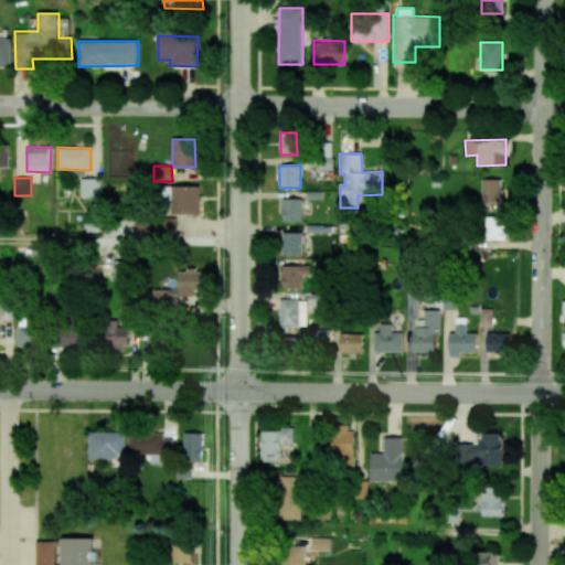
[(98,198),(98,179),(81,178),(81,196),(98,198)]
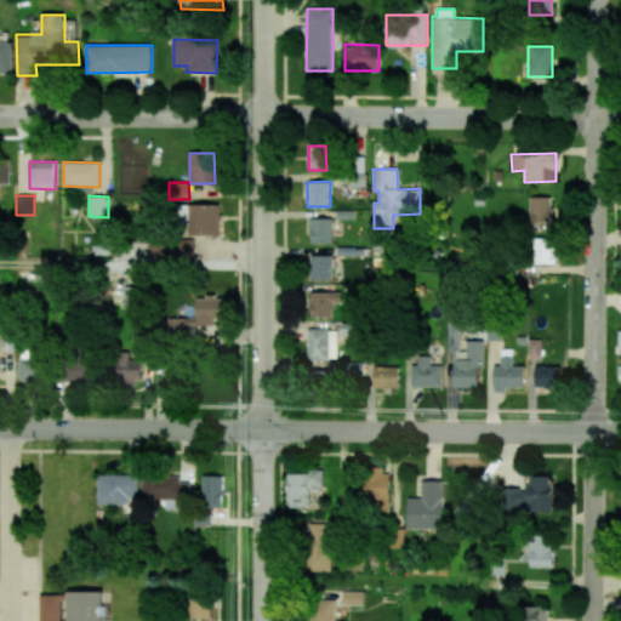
[(551,222),(550,197),(529,197),(529,223),(551,222)]
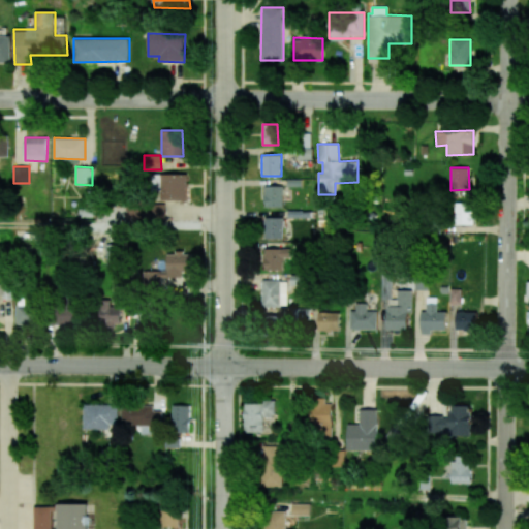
[(187,175),(156,174),(156,200),(126,200),(126,219),(165,219),(165,200),(187,200),(187,175)]
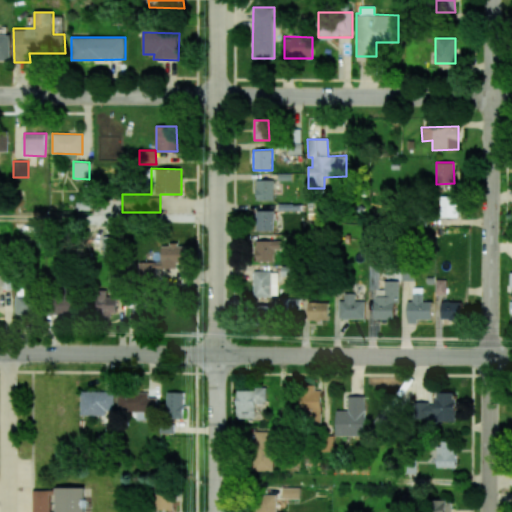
[(274,180),(258,180),(258,200),(274,200),(274,180)]
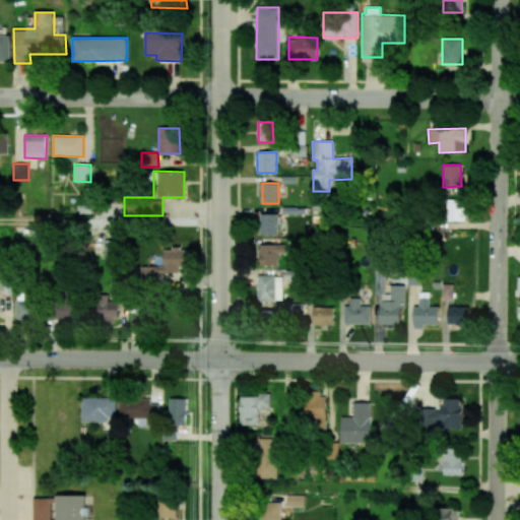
[(465,221),(466,199),(448,199),(448,220),(465,221)]
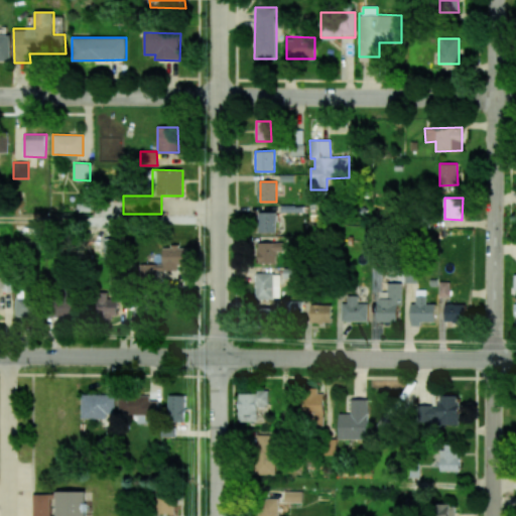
[(276,213),(259,212),(258,233),(276,233),(276,213)]
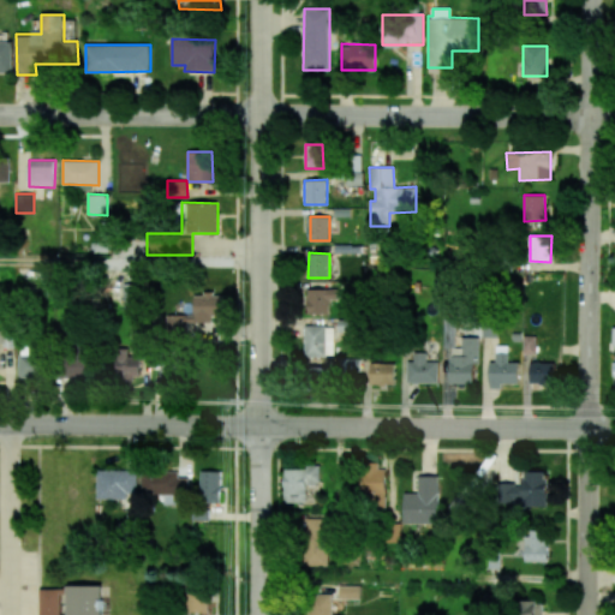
[(139,285),(121,285),(121,309),(141,308),(139,285)]
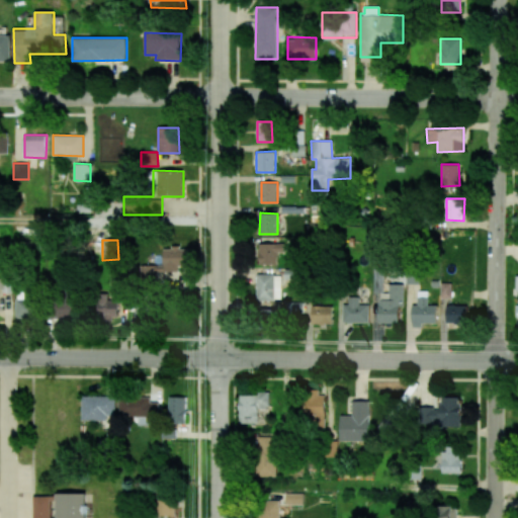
[(259,264),(277,264),(277,253),(285,253),(285,244),(259,244),(259,264)]
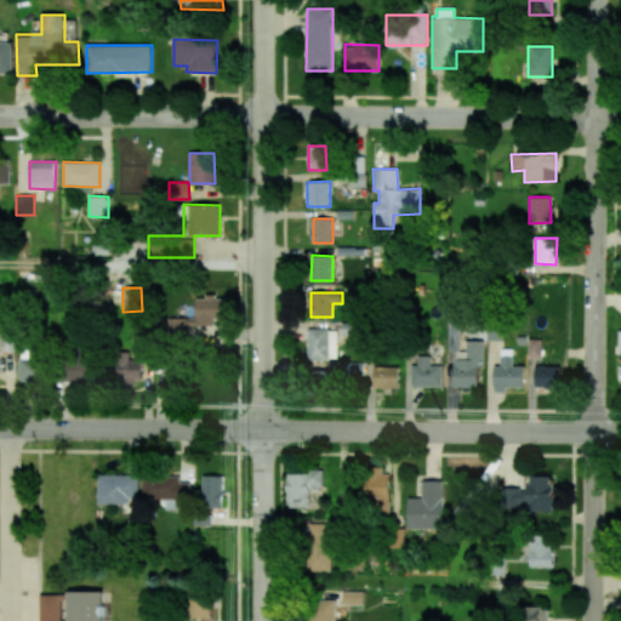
[(195,318),(169,318),(167,335),(188,336),(188,325),(206,326),(206,337),(224,337),(224,298),(197,298),(195,318)]
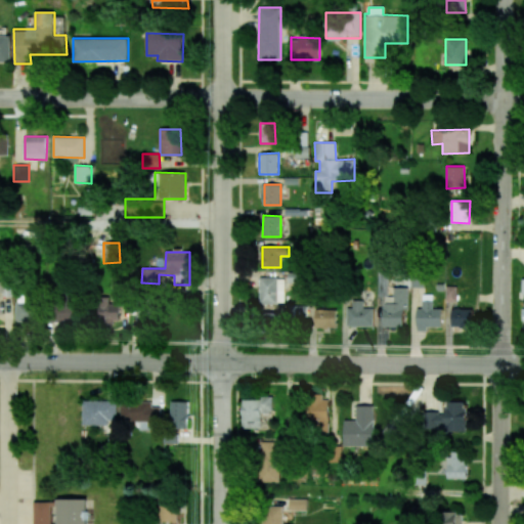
[(378,296),(387,297),(388,275),(379,275),(378,296)]
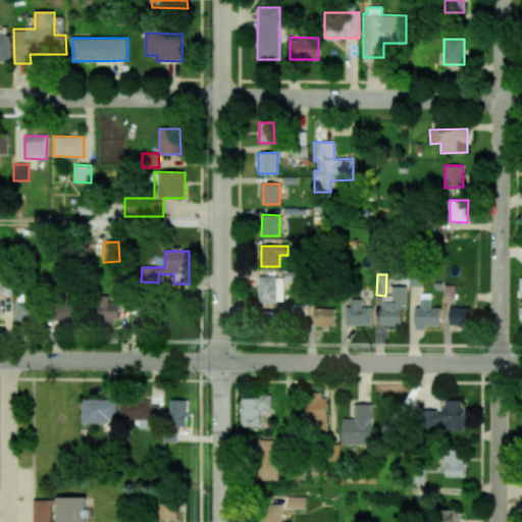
[(283,276),(258,277),(259,303),(283,302),(283,276)]
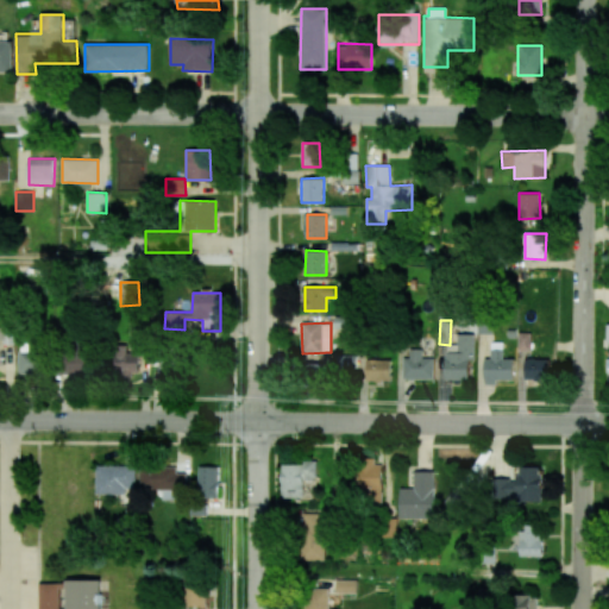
[(0,341),(13,343),(13,327),(0,326),(0,341)]
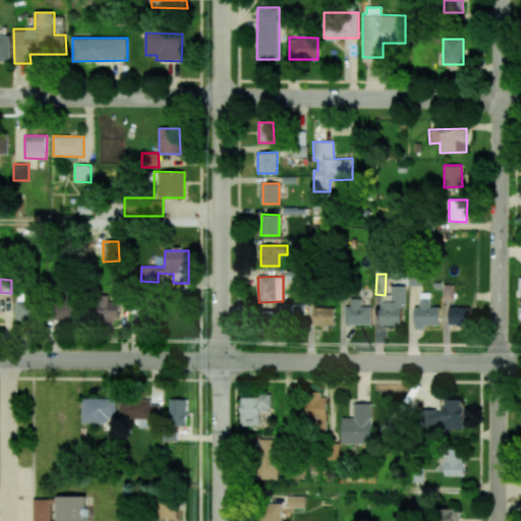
[(404,285),(391,285),(391,295),(382,295),(381,325),(403,325),(404,285)]
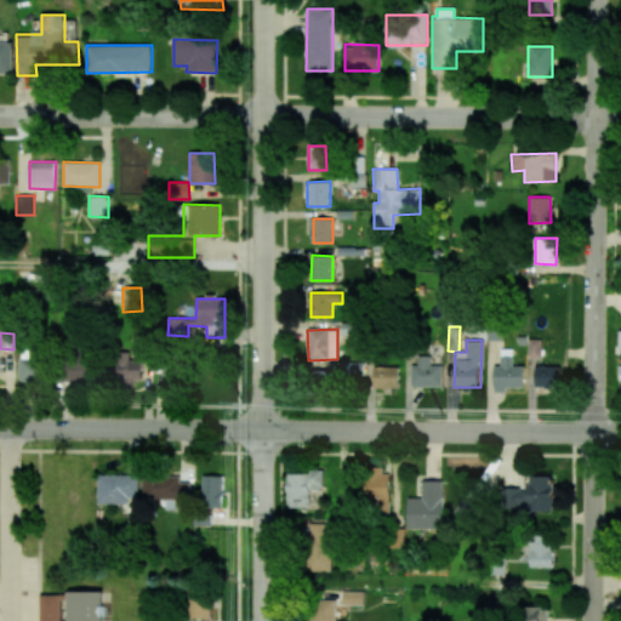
[(20,380),(41,381),(41,349),(20,349),(20,380)]
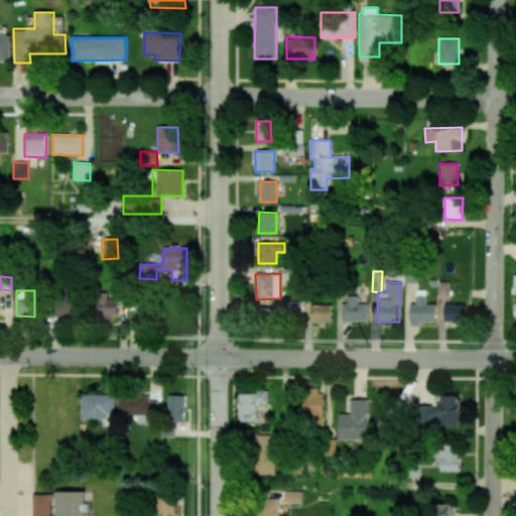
[(435,324),(435,304),(426,304),(426,290),(415,290),(416,304),(410,304),(410,324),(435,324)]
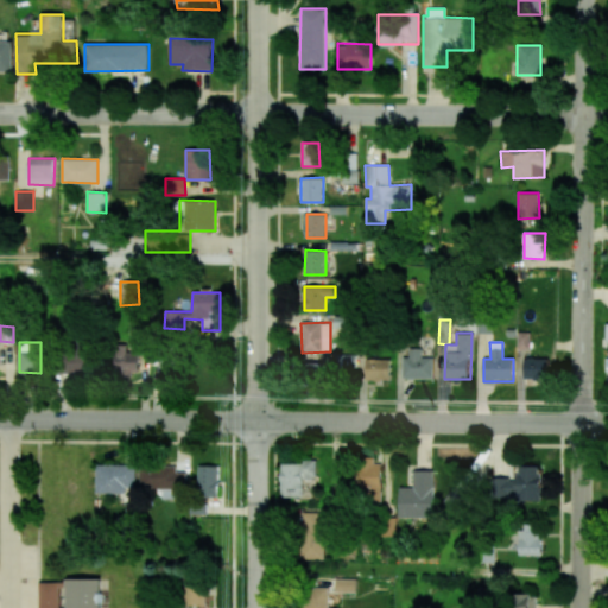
[(138,375),(139,344),(114,344),(114,375),(138,375)]
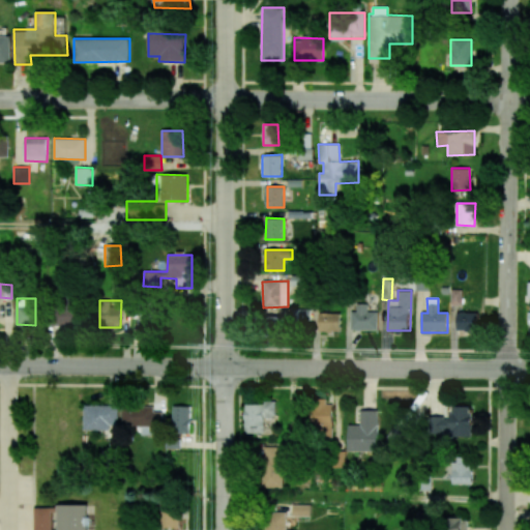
[(351,329),(377,330),(378,312),(367,312),(367,303),(357,303),(357,311),(351,311),(351,329)]
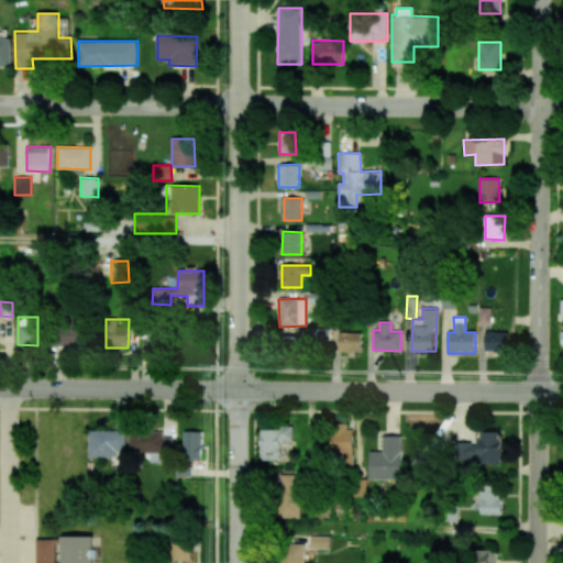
[(83,345),(83,328),(54,329),(55,346),(83,345)]
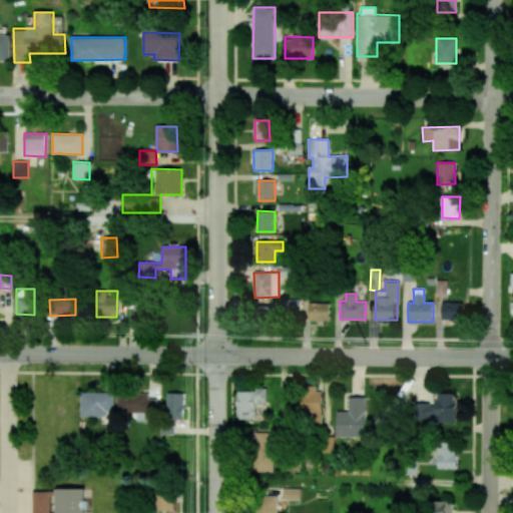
[(330,304),(310,303),(309,320),(330,321),(330,304)]
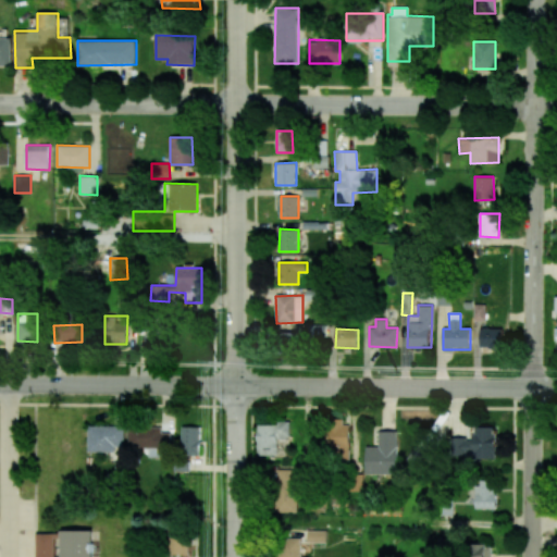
[(480,348),(503,348),(503,329),(480,329),(480,348)]
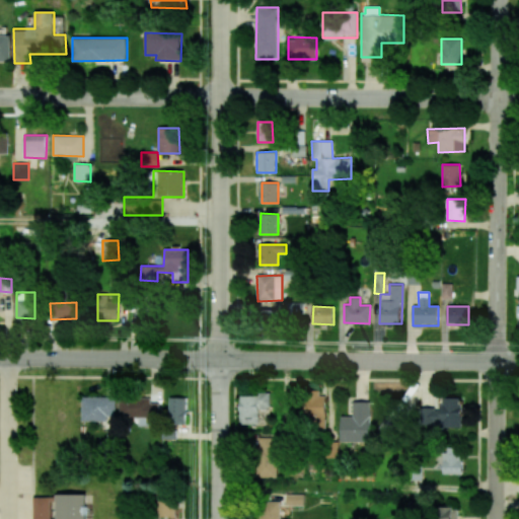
[(324,392),(304,393),(305,429),(325,429),(324,392)]
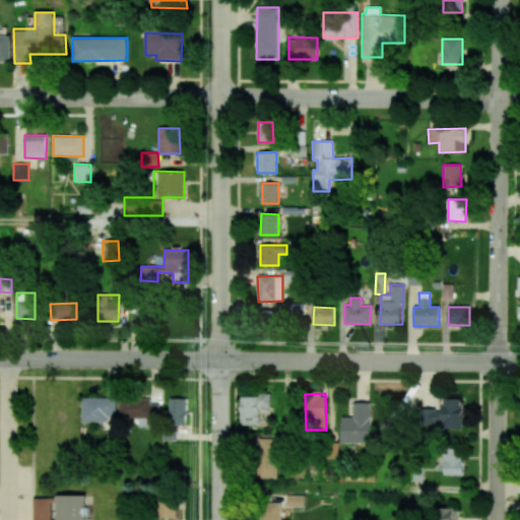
[(241,395),(240,425),(259,425),(259,409),(270,409),(270,395),(241,395)]
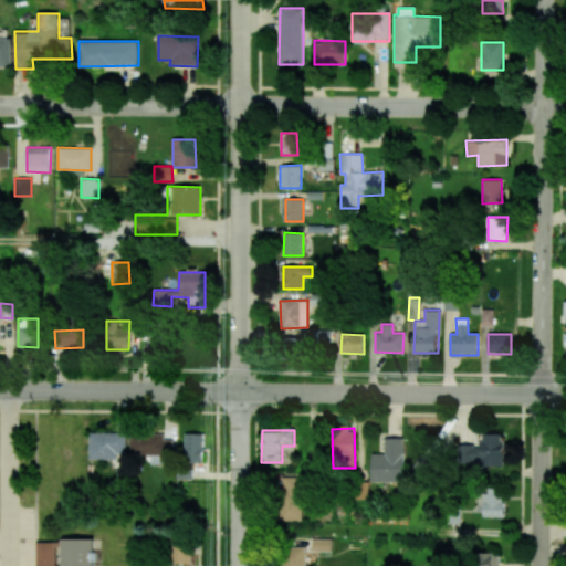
[(88,459),(125,460),(126,433),(90,432),(88,459)]
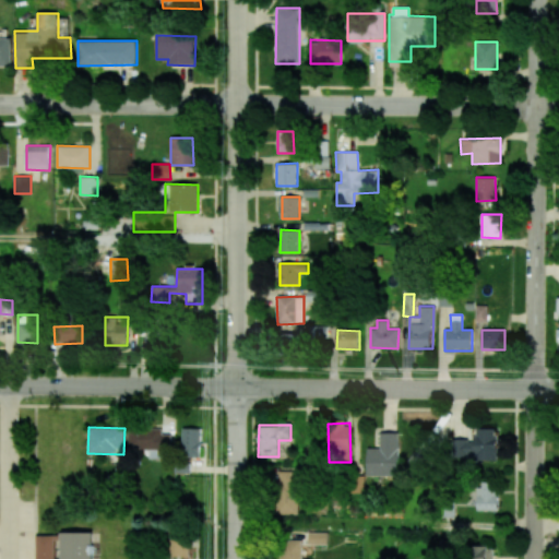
[(170,433),(163,433),(163,429),(129,428),(129,450),(150,450),(150,459),(170,460),(170,433)]
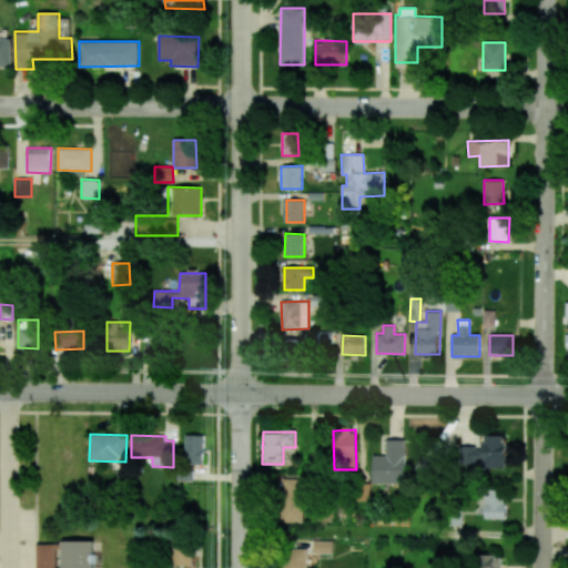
[(204,435),(183,435),(182,479),(193,479),(194,464),(204,464),(204,435)]
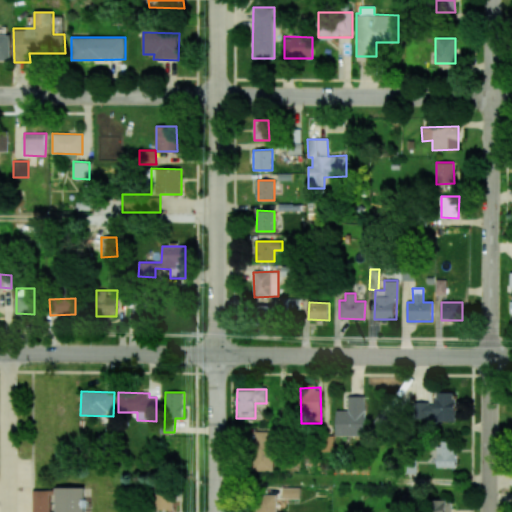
[(455,393),(434,392),(434,403),(416,402),(416,417),(435,417),(435,421),(455,422),(455,393)]
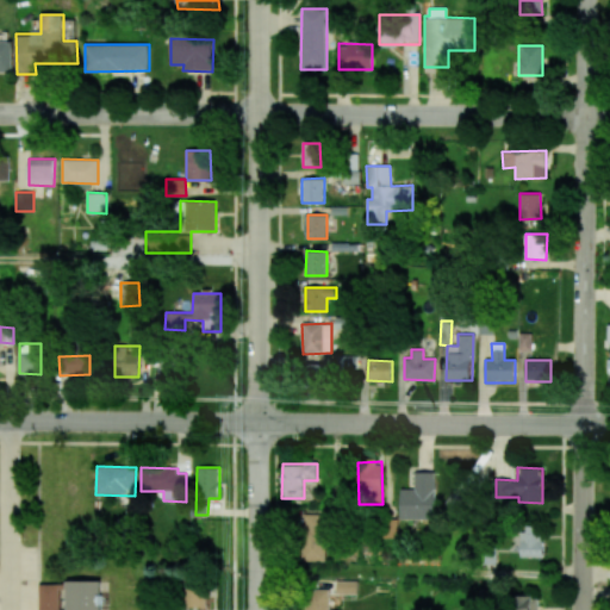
[(434,472),(415,472),(415,490),(399,490),(400,520),(435,518),(434,472)]
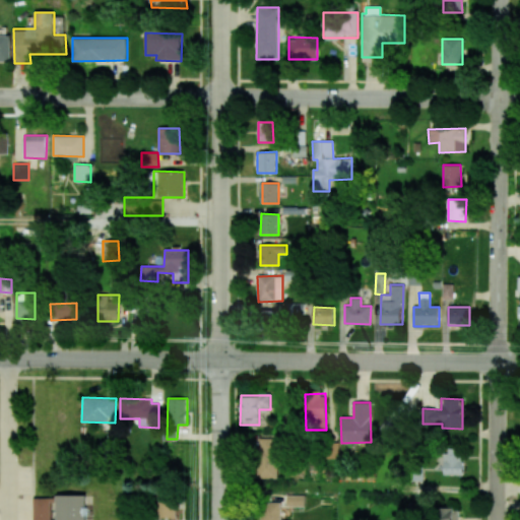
[(278,478),(278,438),(258,438),(258,477),(278,478)]
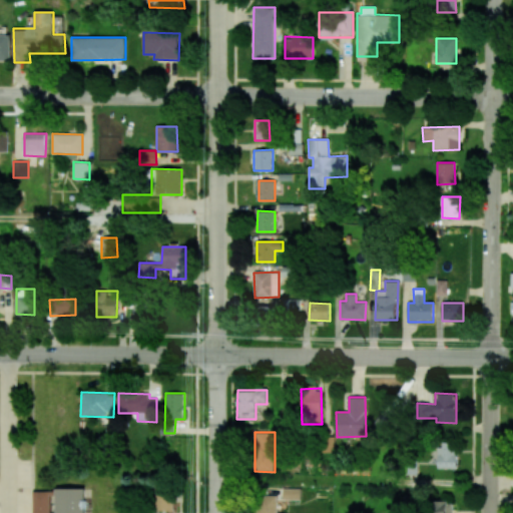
[(457,468),(457,443),(438,443),(438,468),(457,468)]
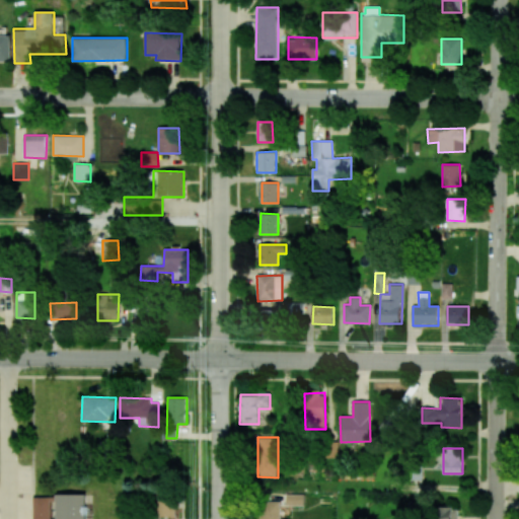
[(56,518),(86,518),(86,494),(57,495),(56,518)]
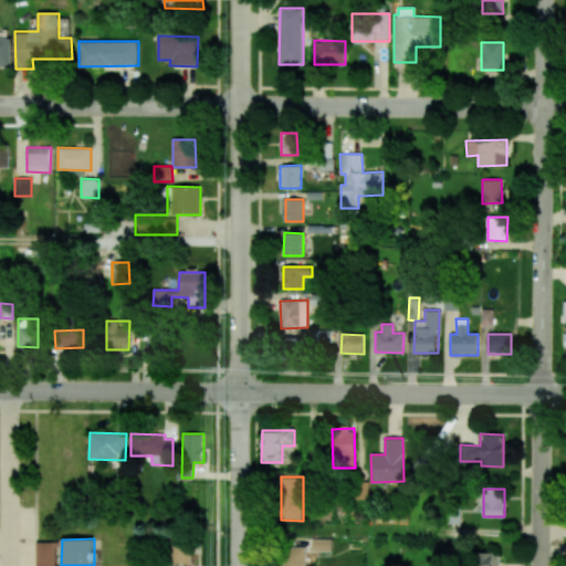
[(312,551),(332,552),(332,540),(312,540),(312,551)]
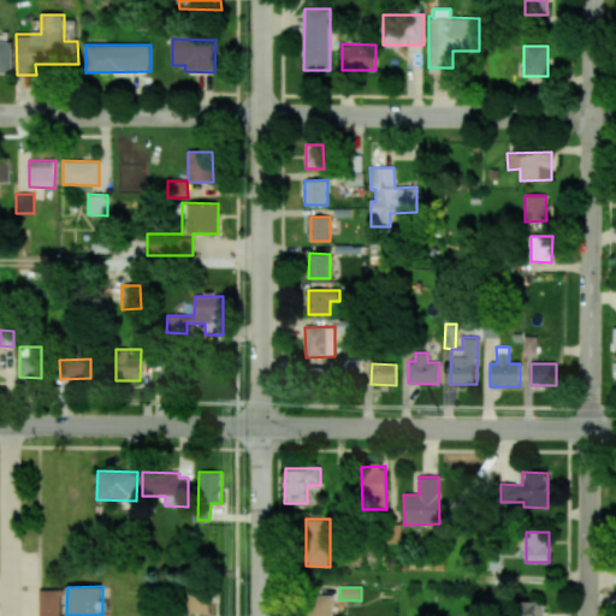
[(208,614),(208,590),(185,588),(185,612),(208,614)]
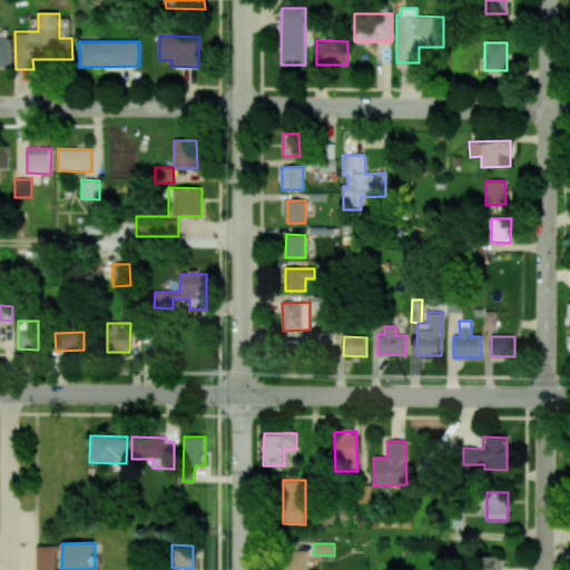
[(36,569),(57,569),(57,546),(37,546),(36,569)]
